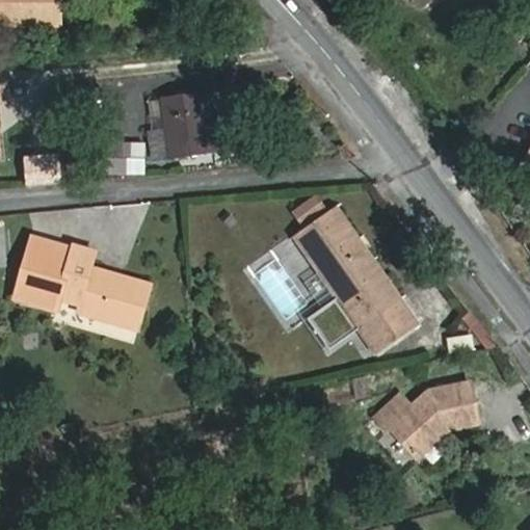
[(0,0),(0,23),(61,22),(61,0),(0,0)]
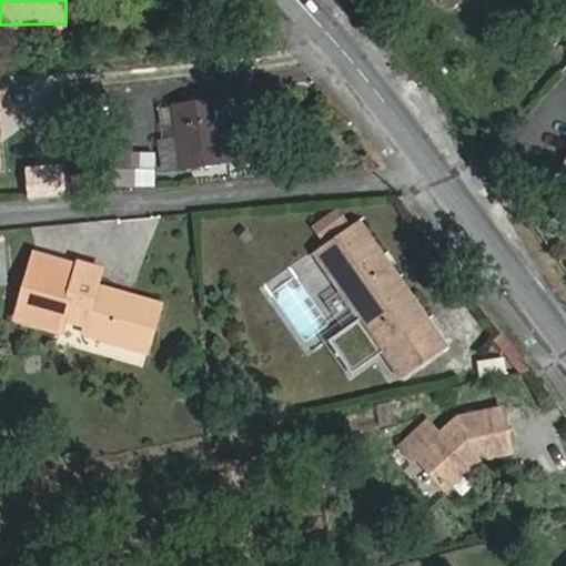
[(544,11),(529,24),(551,48),(565,34),(544,11)]
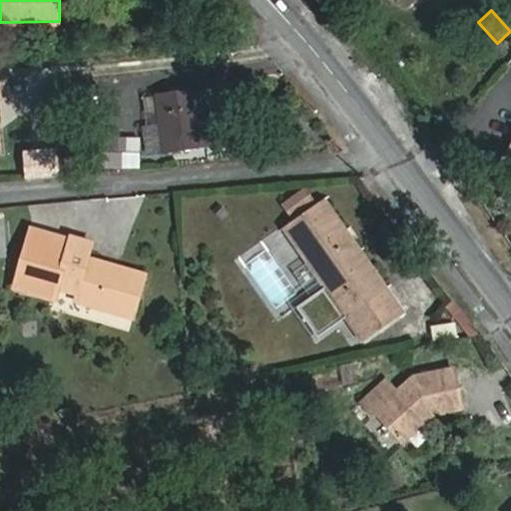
[(207,144),(198,87),(155,93),(155,94),(145,96),(148,112),(160,110),(166,150),(207,144)]
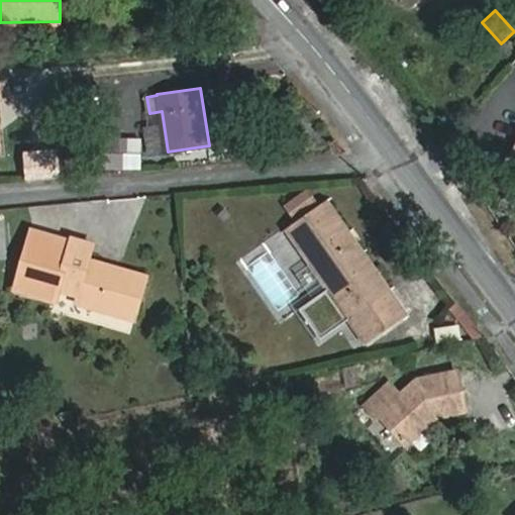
[(125,165),(140,165),(141,139),(125,138),(125,139),(125,165)]
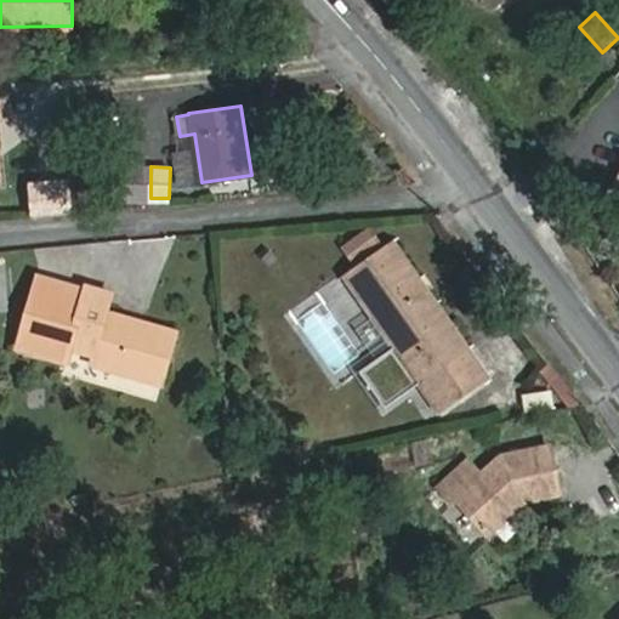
[(117,205),(169,204),(169,198),(151,198),(151,168),(112,170),(117,205)]
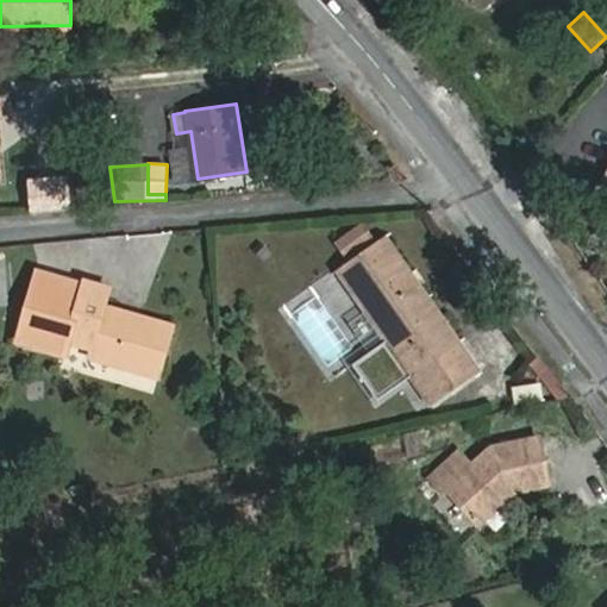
[(106,199),(105,187),(89,188),(91,201),(106,199)]
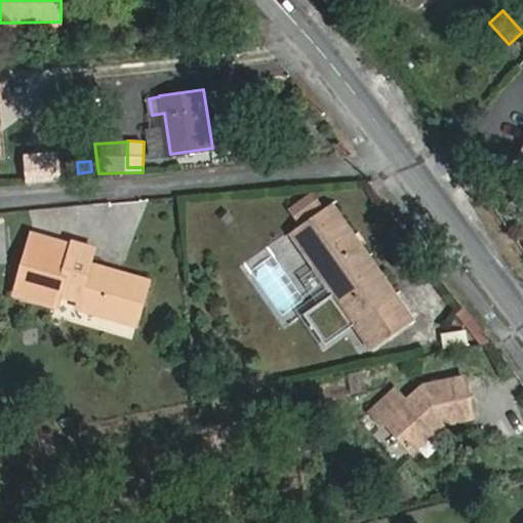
[(288,205),(297,220),(323,205),(314,190),(288,205)]
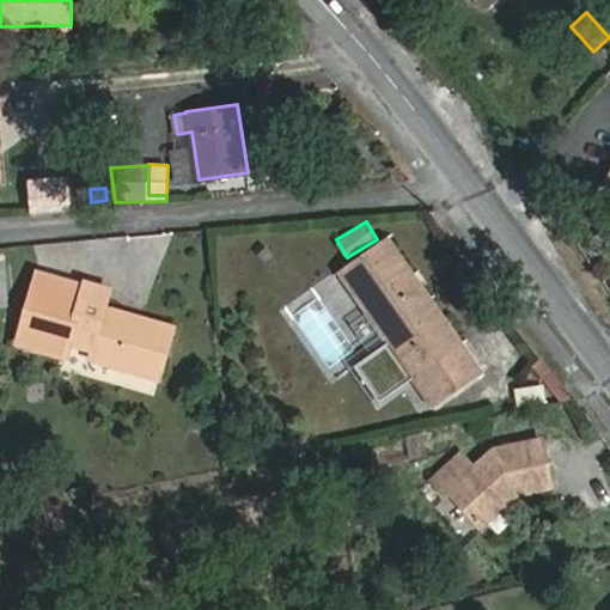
[(340,270),(370,312),(391,343),(432,401),(480,366),(388,237),(340,270)]
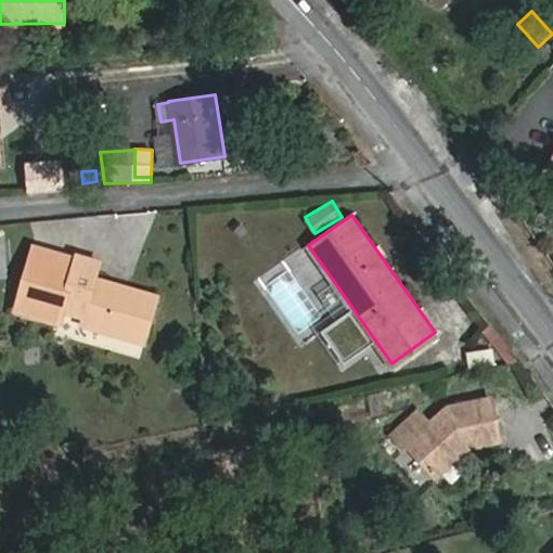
[(111,321),(108,332),(144,343),(156,296),(95,278),(100,262),(78,256),(63,308),(86,314),(111,321)]
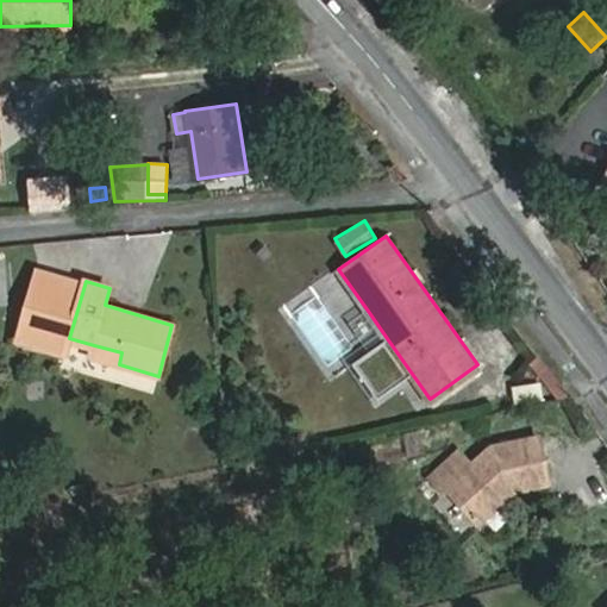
[(389,342),(368,311),(350,323),(373,354),(389,342)]
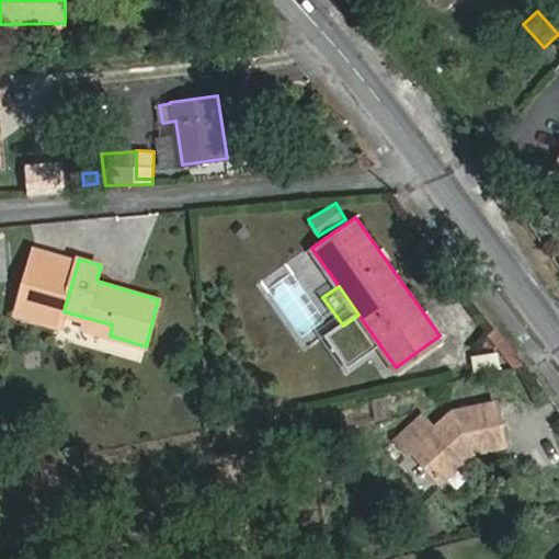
[(84,328),(110,335),(112,324),(87,318),(84,328)]
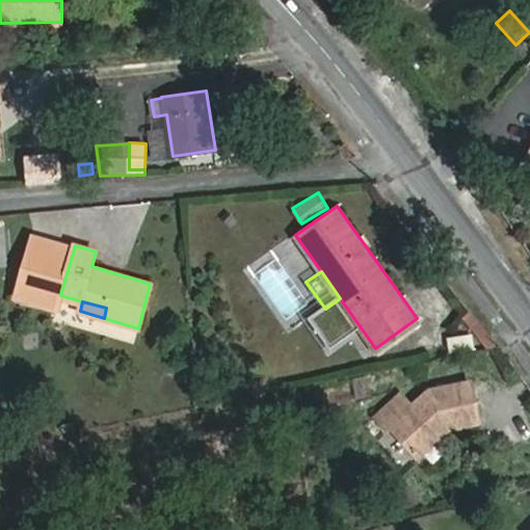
[(451,352),(476,347),(474,332),(448,337),(451,352)]
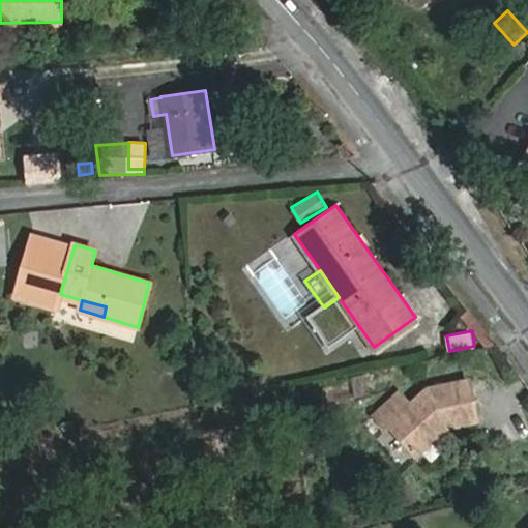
[(427,385),(409,401),(397,387),(372,409),(383,422),(386,420),(414,451),(448,421),(479,415),(471,377),(427,385)]
